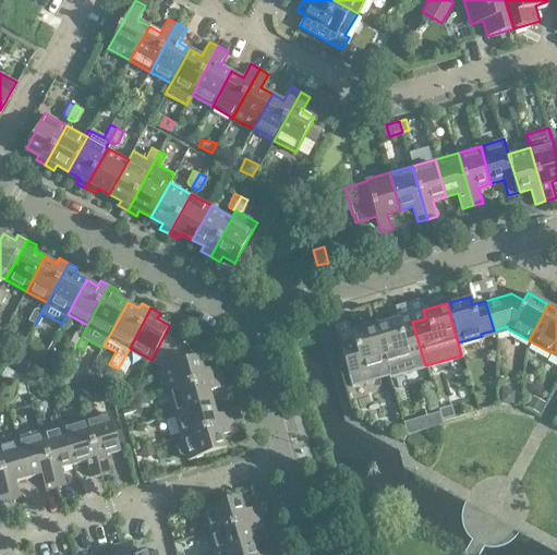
[(28,321),(35,324),(43,309),(39,309),(34,309),(28,321)]
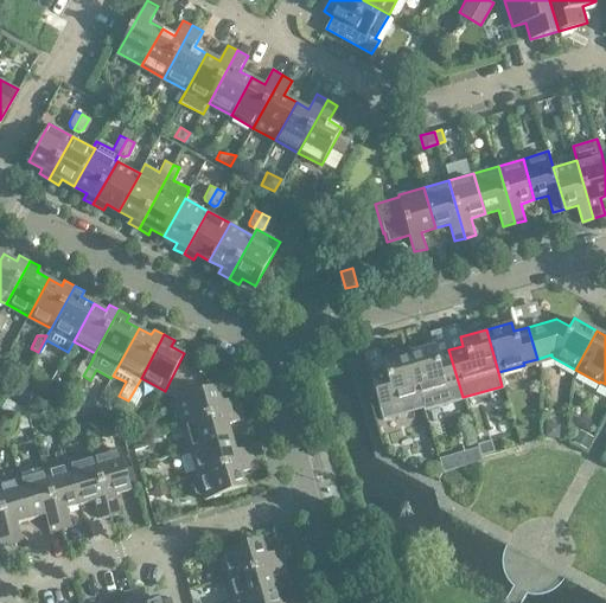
[(433,345),(407,352),(422,406),(422,409),(463,397),(448,350),(435,354),(433,345)]
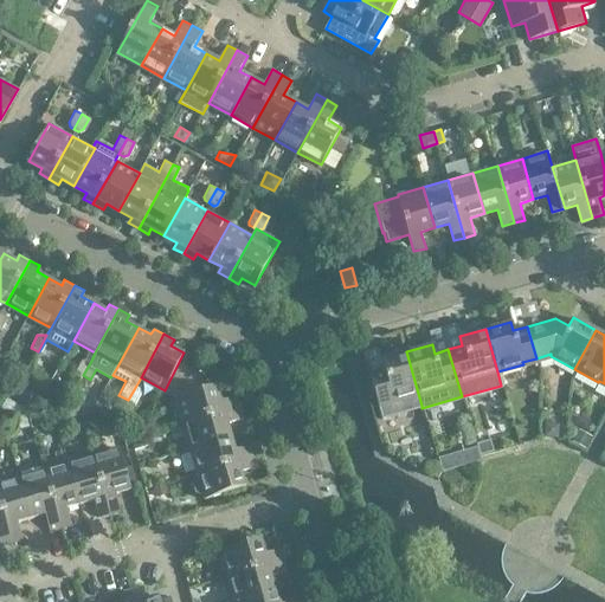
[(369,373),(383,418),(422,406),(406,351),(380,360),(383,368),(369,373)]
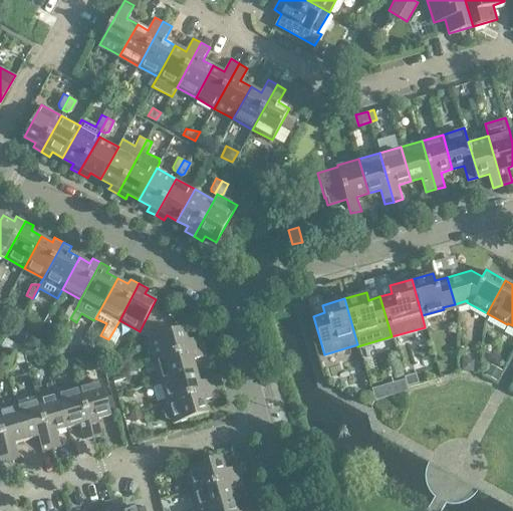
[(64,315),(70,318),(77,306),(73,304),(69,305),(64,315)]
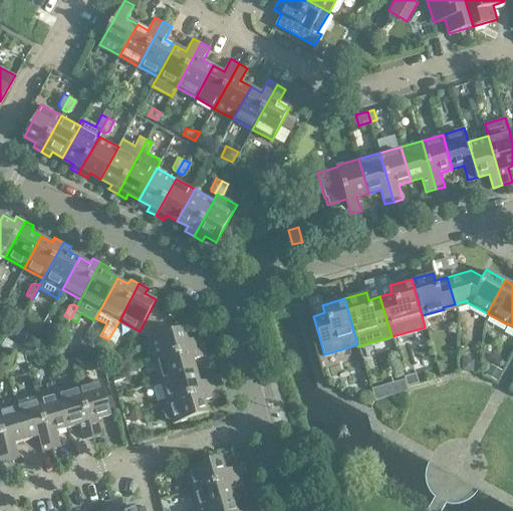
[(174,316),(153,305),(140,331),(150,336),(156,358),(204,344),(202,335),(188,339),(184,326),(177,328),(174,316)]
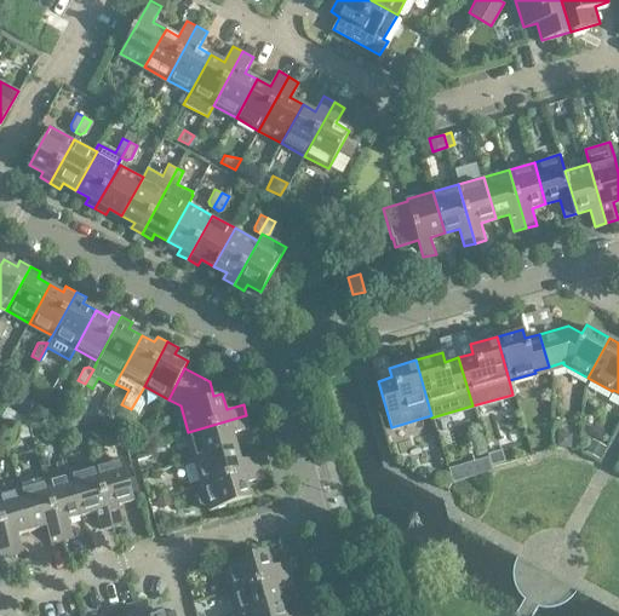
[(139,395),(131,409),(137,413),(143,401),(142,396),(139,395)]
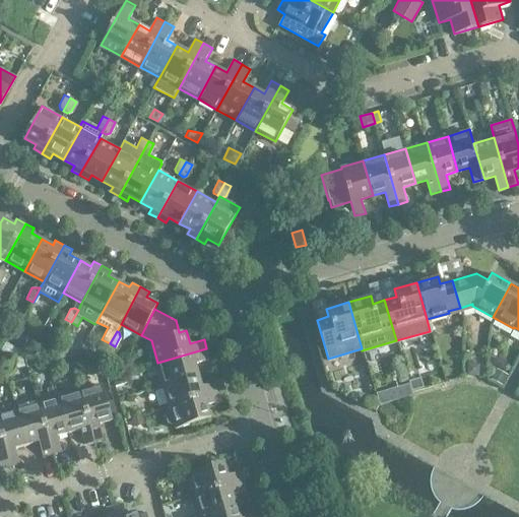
[(26,336),(20,349),(21,350),(26,352),(33,340),(26,336)]
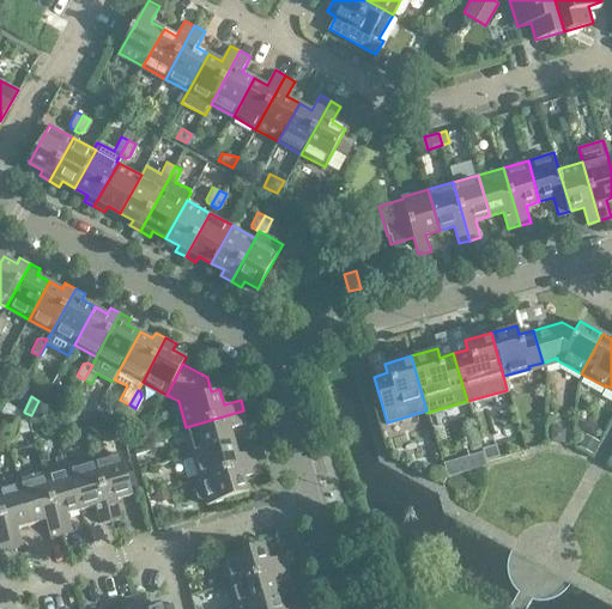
[(70,403),(59,420),(62,422),(76,419),(80,409),(70,403)]
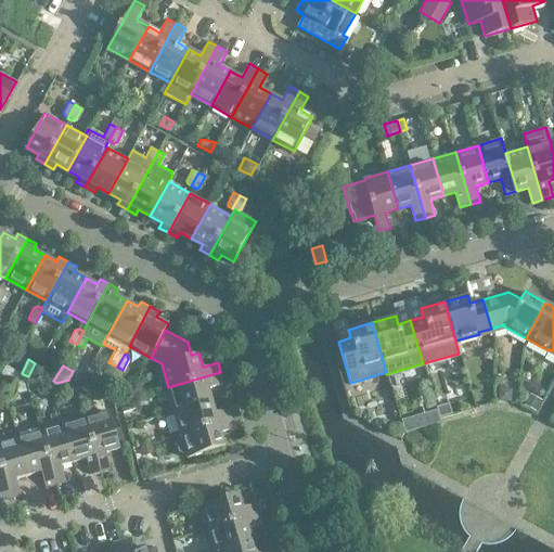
[(123,370),(117,367),(115,366),(111,374),(118,377),(123,370)]
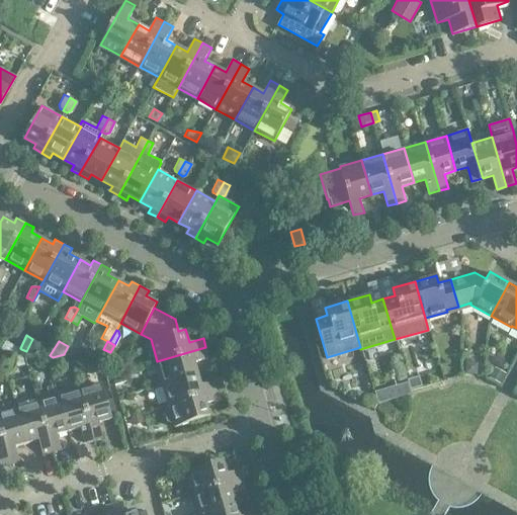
[(20,348),(19,347),(14,362),(15,366),(25,363),(21,349),(20,348)]
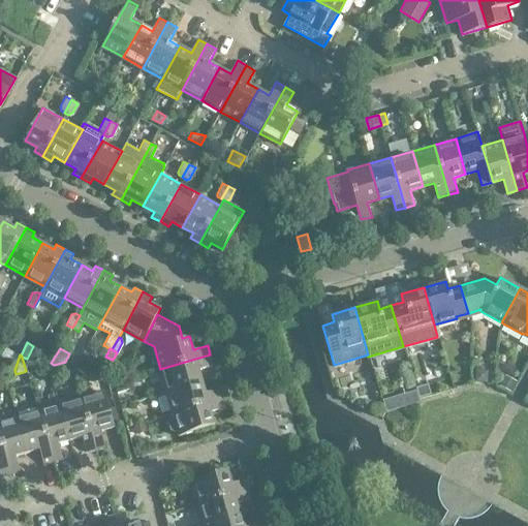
[(210,354),(160,369),(166,391),(202,380),(198,368),(213,364),(210,354)]
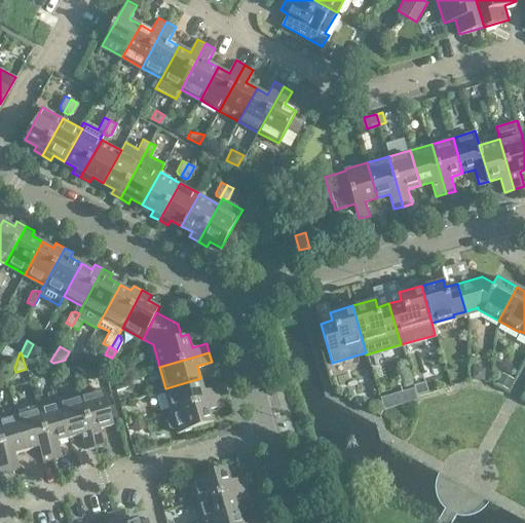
[(42,366),(27,357),(22,355),(26,369),(27,370),(42,366)]
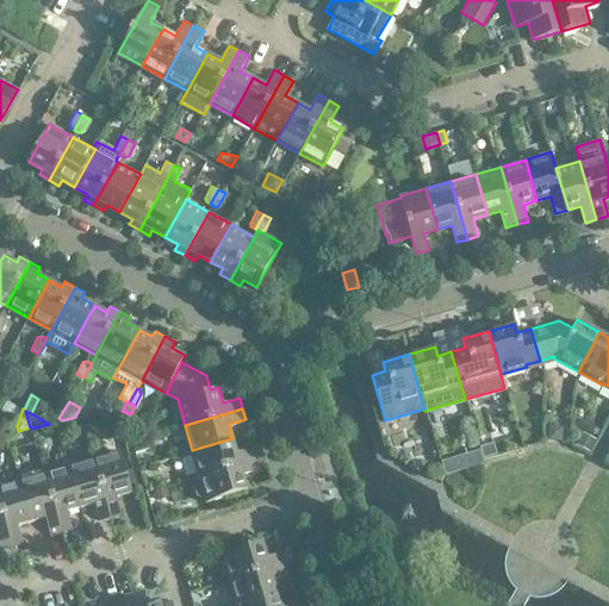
[(561,425),(547,424),(546,438),(560,439),(561,425)]
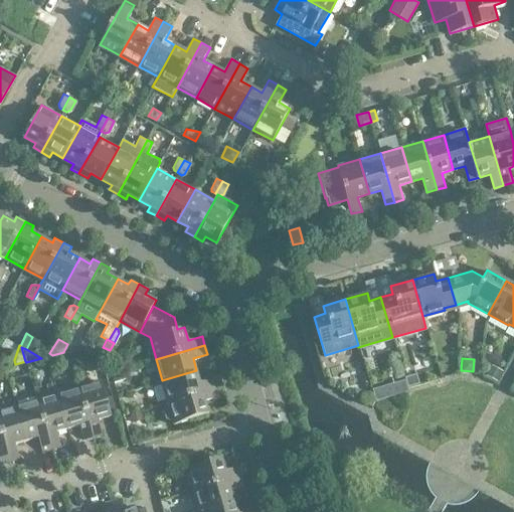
[(502,370),(491,364),(485,374),(496,380),(502,370)]
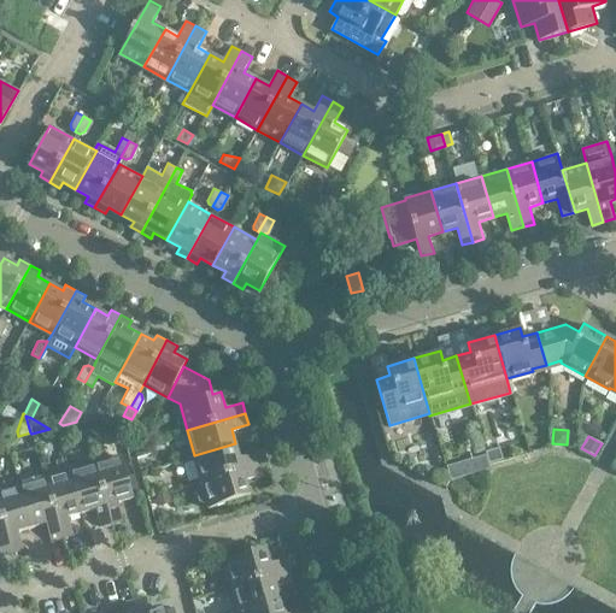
[(235,443),(194,455),(201,481),(260,464),(257,452),(240,457),(235,443)]
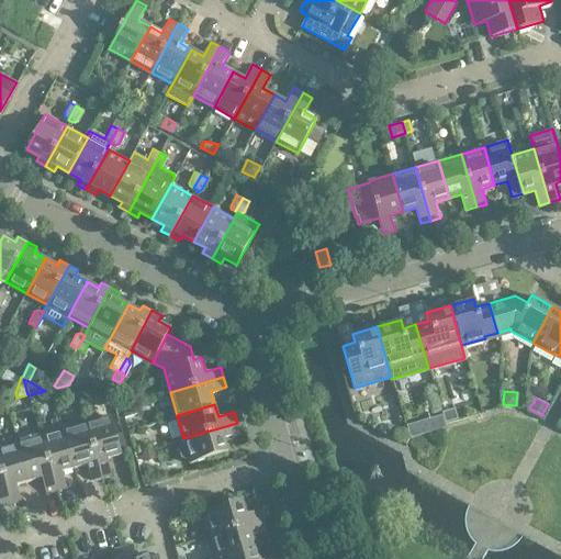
[(111,415),(87,422),(102,476),(112,472),(108,457),(122,454),(111,415)]
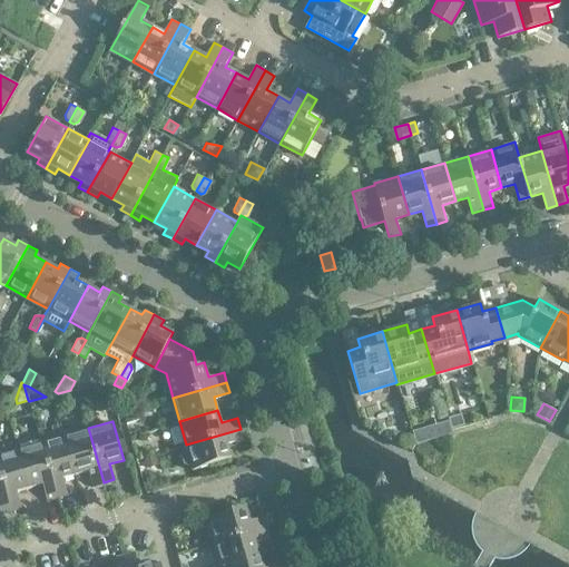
[(423,429),(422,424),(410,428),(413,440),(451,430),(449,423),(423,429)]
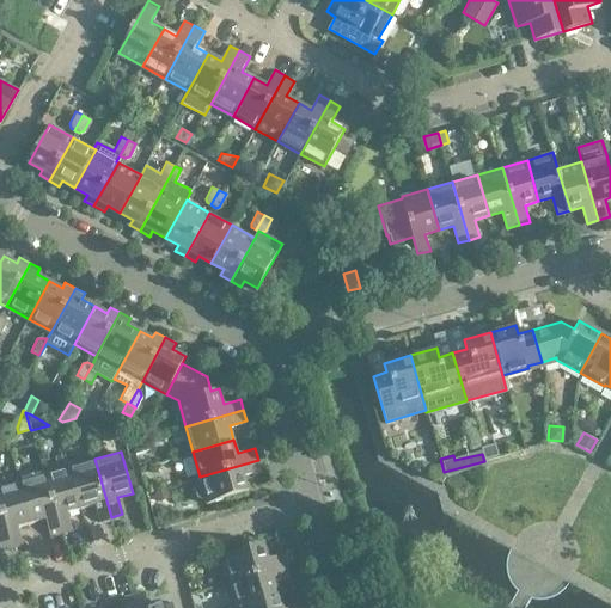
[(95,459),(69,466),(81,508),(95,503),(99,520),(111,517),(95,459)]
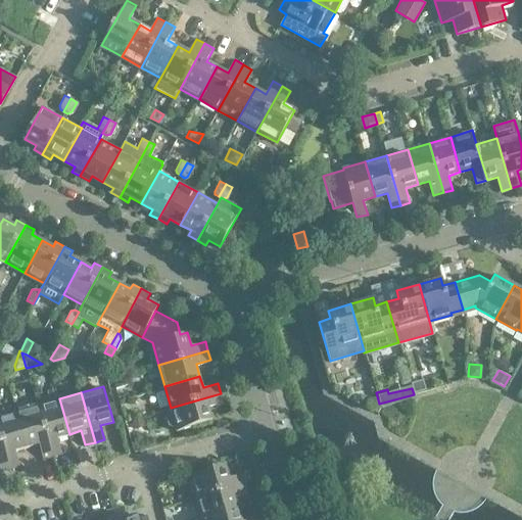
[(221,393),(171,408),(171,409),(164,415),(168,424),(176,427),(177,429),(212,420),(208,407),(223,403),(221,393)]
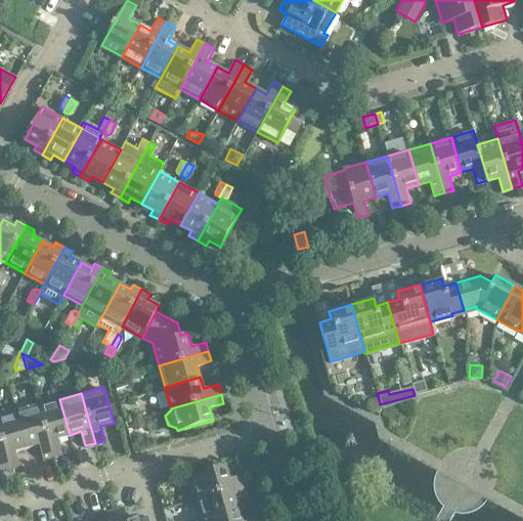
[(59,399),(38,405),(52,454),(62,452),(58,438),(70,435),(59,399)]
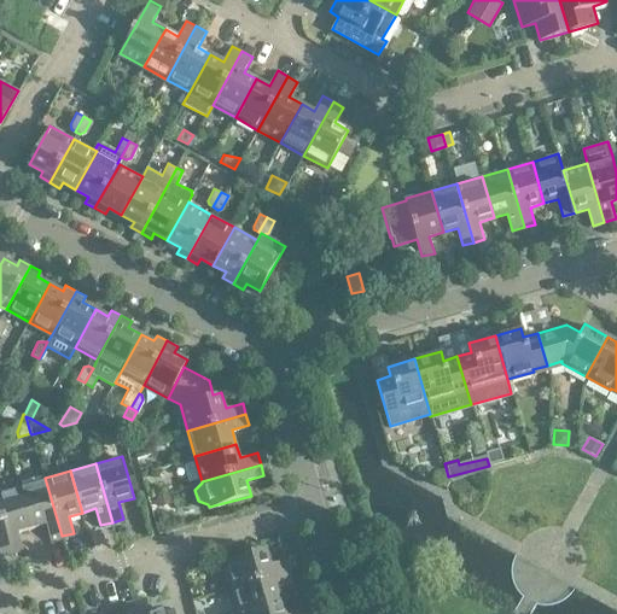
[(45,478),(21,485),(33,527),(46,522),(51,539),(62,536),(45,478)]
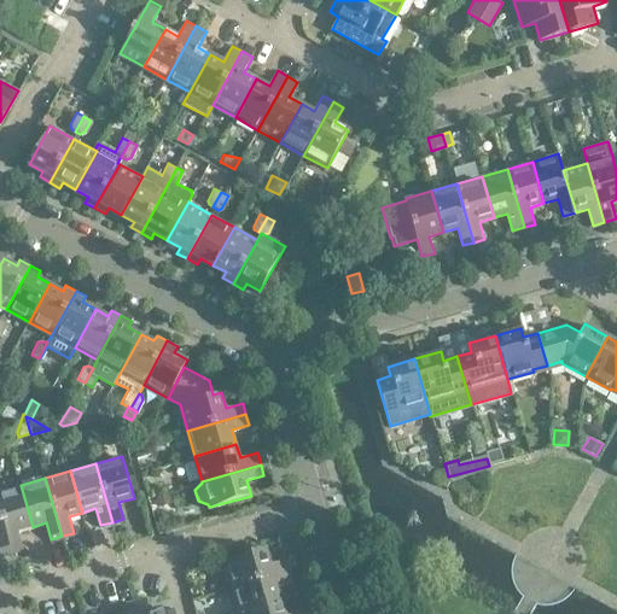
[(33,527),(21,485),(0,491),(0,509),(12,551),(23,548),(18,531),(33,527)]
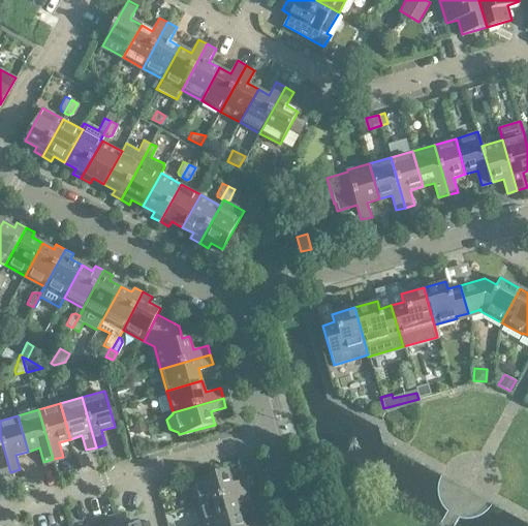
[(143,421),(126,425),(128,433),(145,429),(143,421)]
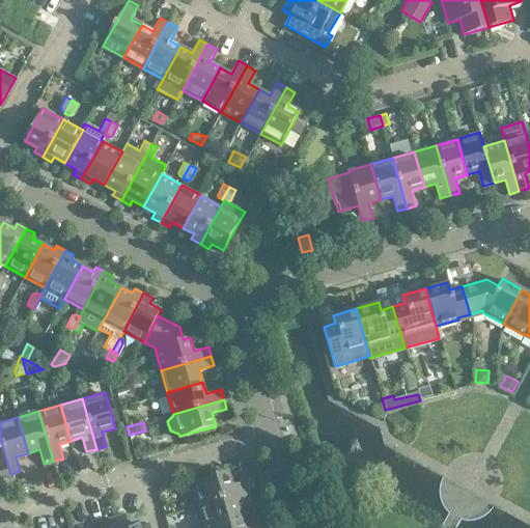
[(0,473),(1,476),(10,474),(0,438),(0,473)]
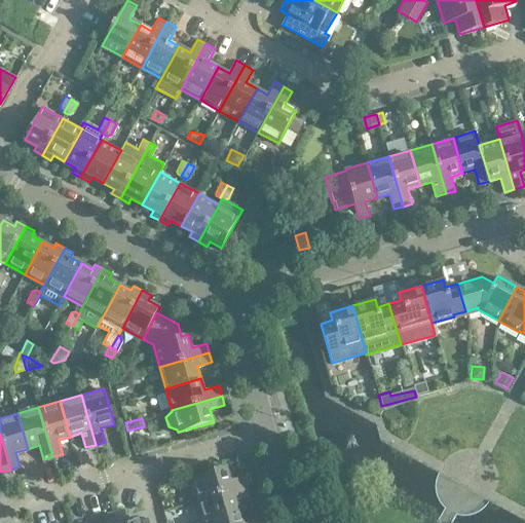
[(190,477),(197,499),(248,485),(245,475),(230,479),(227,467),(190,477)]
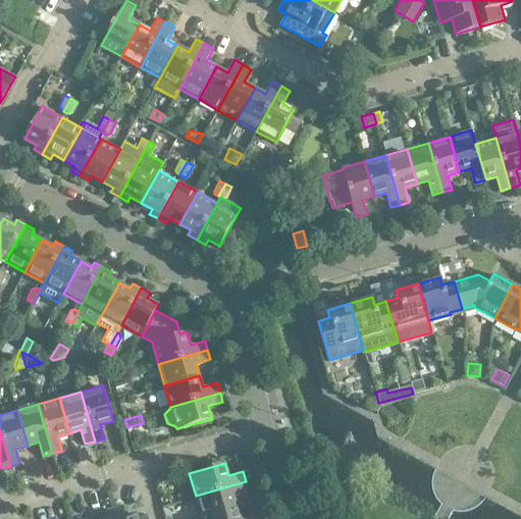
[(191,504),(194,512),(201,514),(202,516),(238,506),(233,495),(248,490),(246,481),(196,496),(197,499),(191,504)]
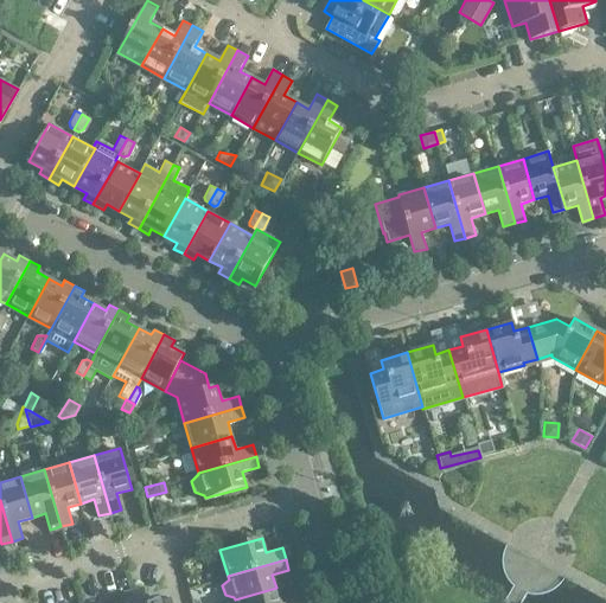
[(144,585),(133,589),(135,602),(164,602),(163,597),(147,602),(144,585)]
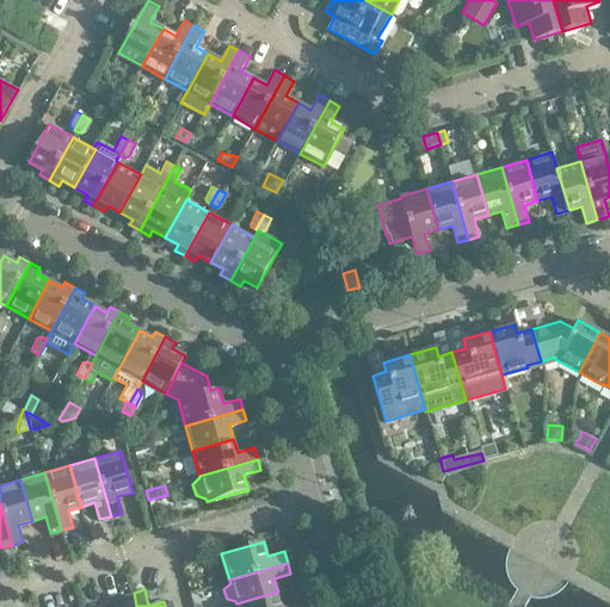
[(236,604),(225,606),(300,606),(299,601),(282,606),(278,592),(236,604)]
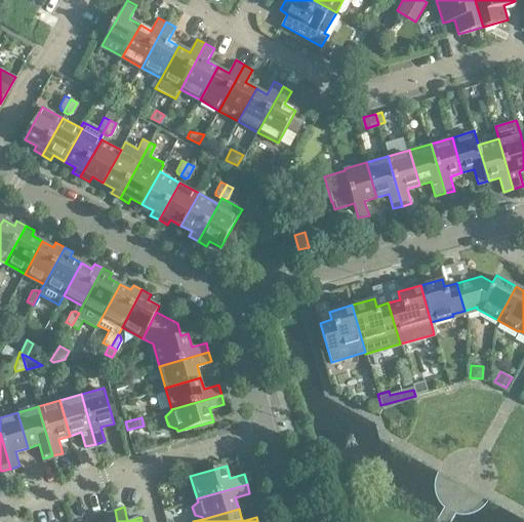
[(117,521),(115,510),(105,513),(108,521),(117,521)]
